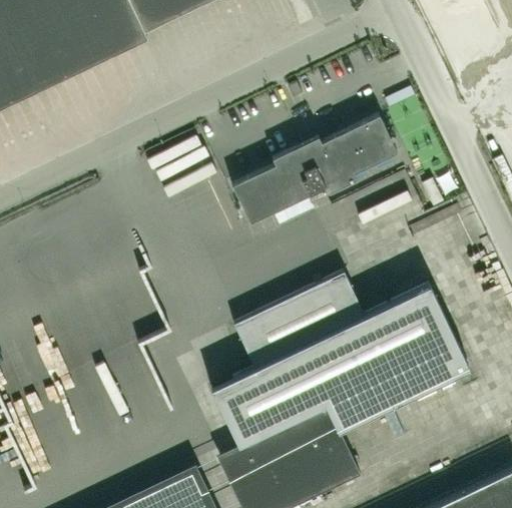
[(212,0),(0,0),(0,110),(147,40),(144,33),(212,0)]
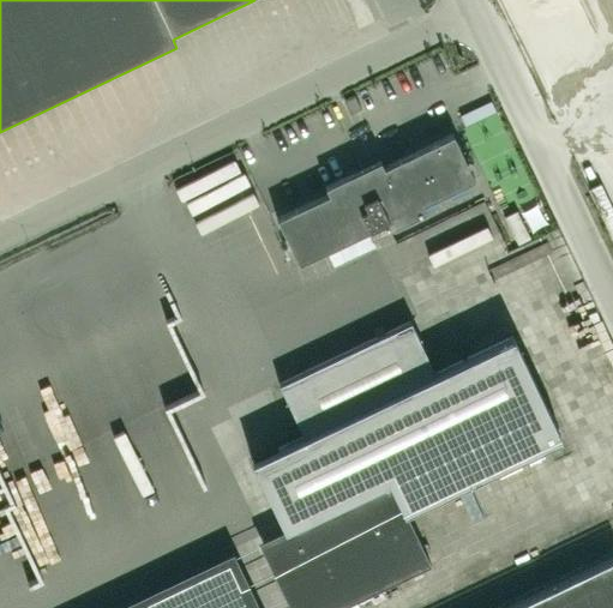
[(424,210),(475,185),(454,139),(384,173),(380,166),(326,192),(329,199),(277,224),(299,270),(368,236),(372,244),(427,217),(424,210)]
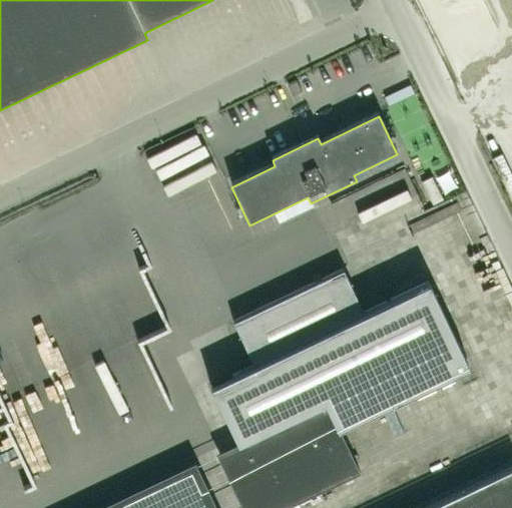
[(511,183),(505,164),(497,166),(511,208),(511,183)]
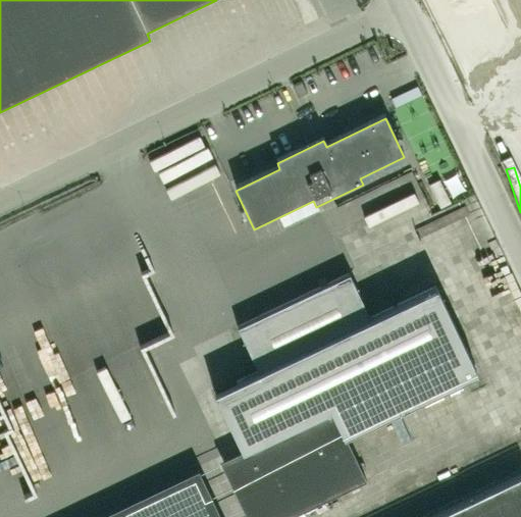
[(258,375),(215,396),(272,516),(297,516),(366,484),(345,438),(477,376),(436,290),(370,322),(350,277),(239,330),(258,375)]
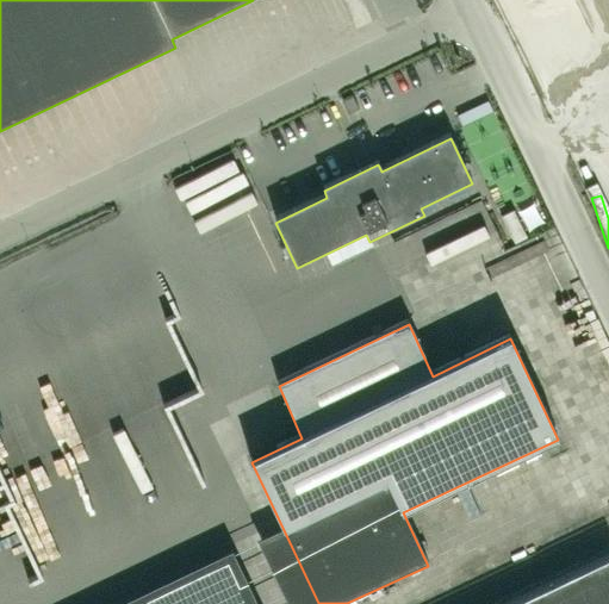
[(608,558),(513,603),(608,603),(608,558)]
